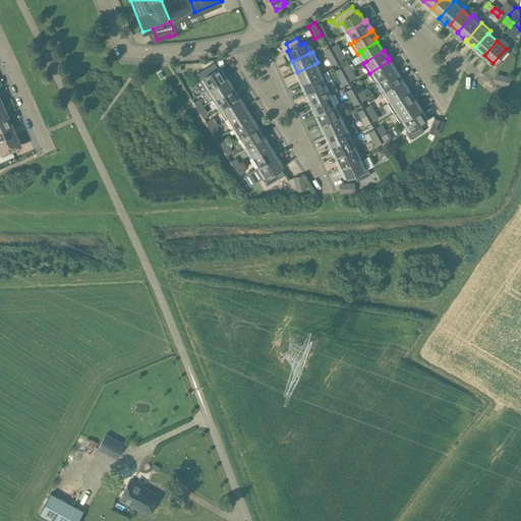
[(395,70),(389,61),(369,73),(377,83),(380,81),(380,80),(395,70)]
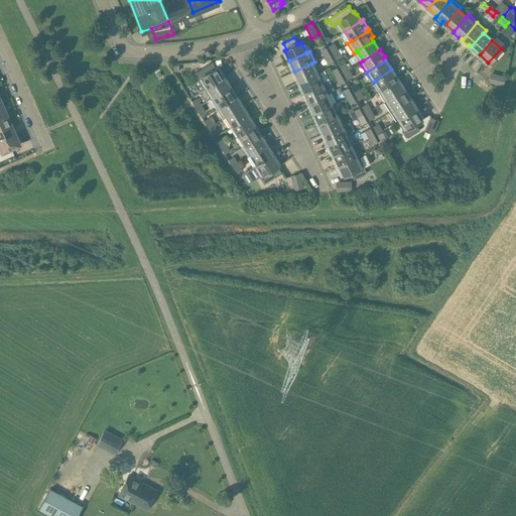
[(216,69),(212,62),(195,74),(205,90),(224,78),(223,77),(217,68),(216,69)]
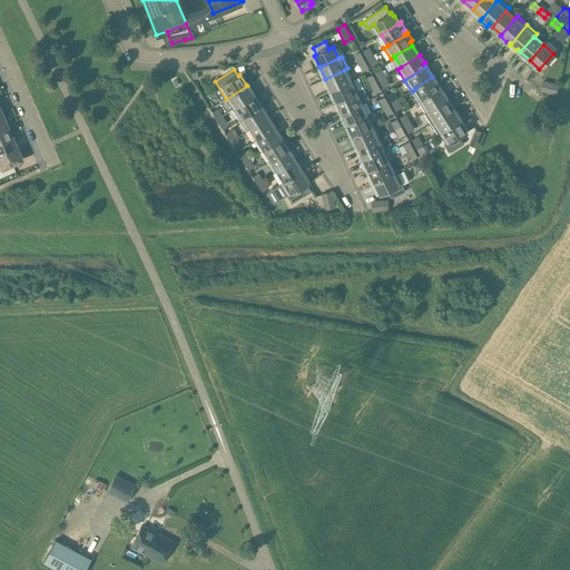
[(349,81),(344,70),(325,79),(331,90),(349,81)]
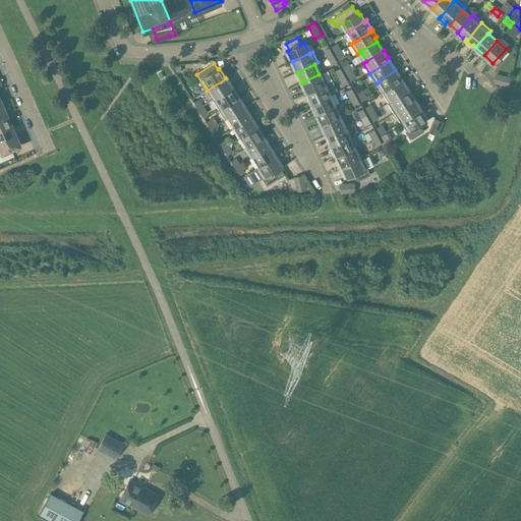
[(401,80),(395,70),(380,80),(380,81),(377,83),(382,93),(386,90),(386,91),(401,80)]
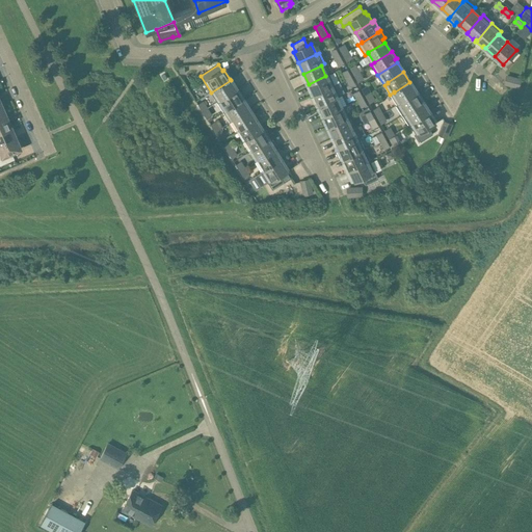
[(312,91),(314,95),(335,85),(329,74),(325,76),(309,84),(307,84),(311,92),(312,91)]
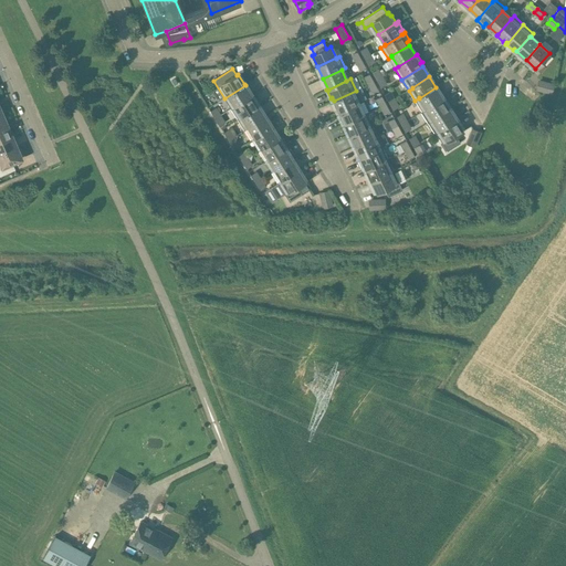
[(554,86),(538,82),(537,88),(552,93),(554,86)]
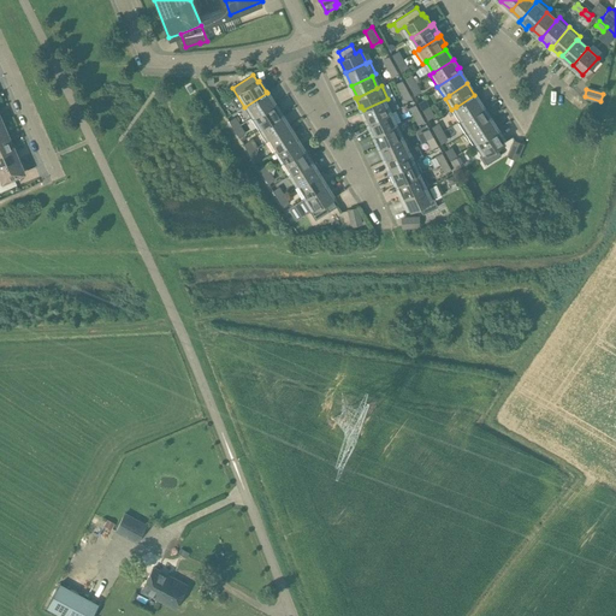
[(244,107),(252,118),(274,104),(272,101),(273,100),(268,90),(266,92),(267,93),(244,107)]
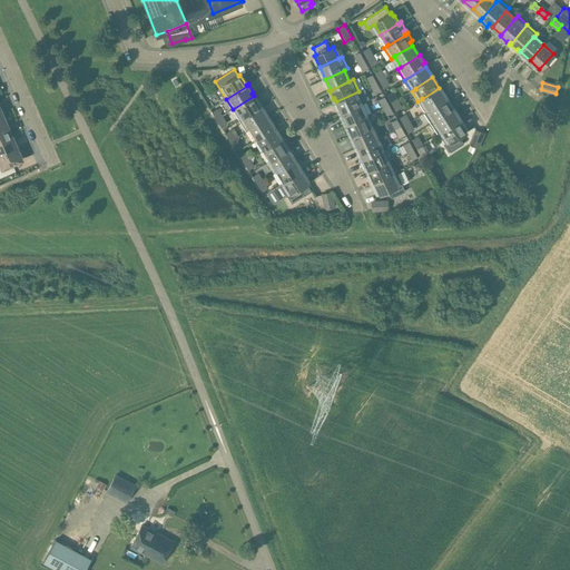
[(445,99),(439,88),(422,99),(422,98),(418,101),(425,112),(429,110),(429,109),(445,99)]
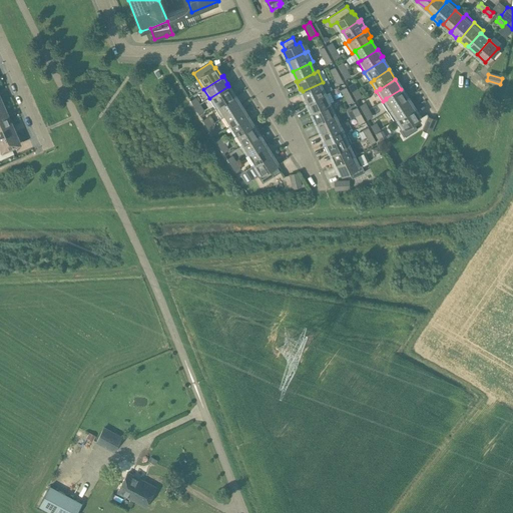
[(323,82),(303,91),(308,102),(324,94),(328,92),(323,82)]
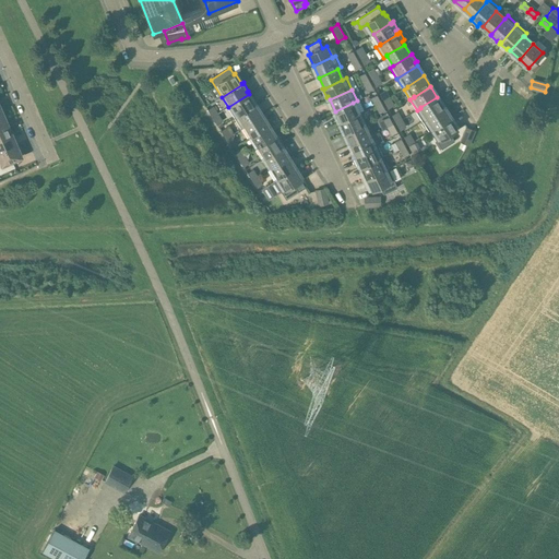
[(228,107),(235,118),(256,105),(249,94),(228,107)]
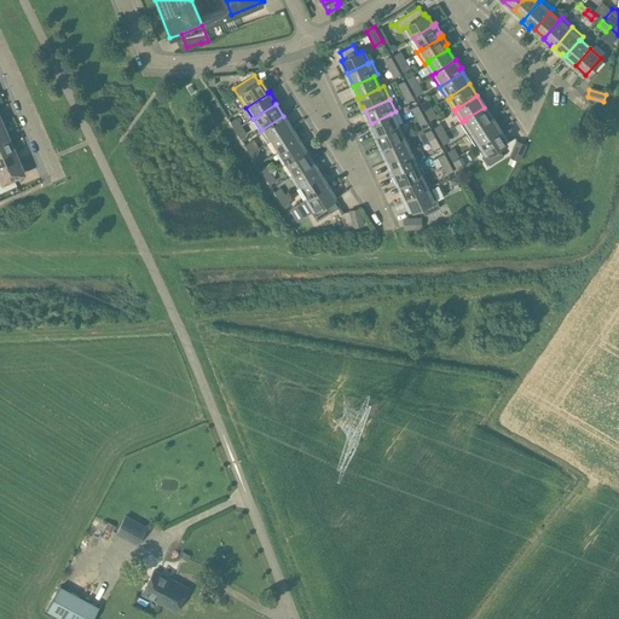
[(469,133),(492,119),(484,108),(466,119),(466,120),(462,122),(469,133)]
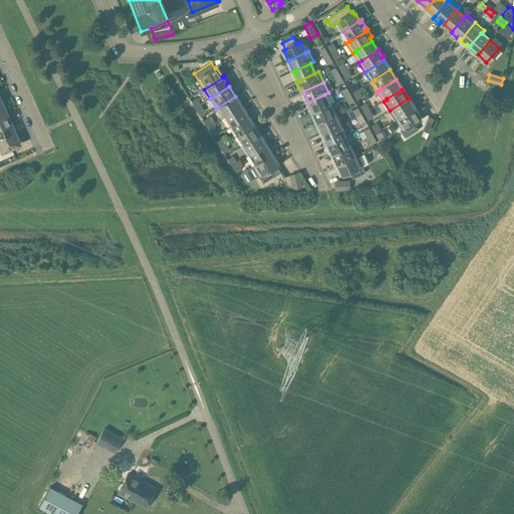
[(308,102),(312,112),(329,104),(324,94),(308,102)]
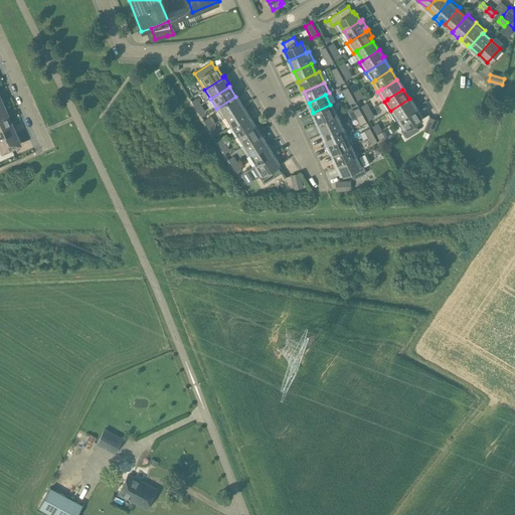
[(241,107),(235,97),(216,109),(222,119),(226,117),(225,116),(241,107)]
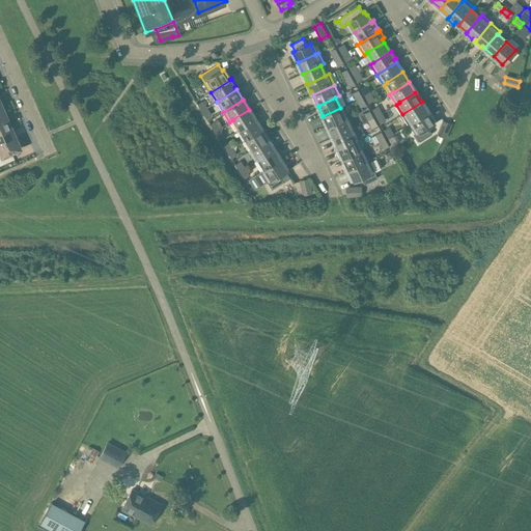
[(197,105),(201,111),(206,109),(202,102),(197,105)]
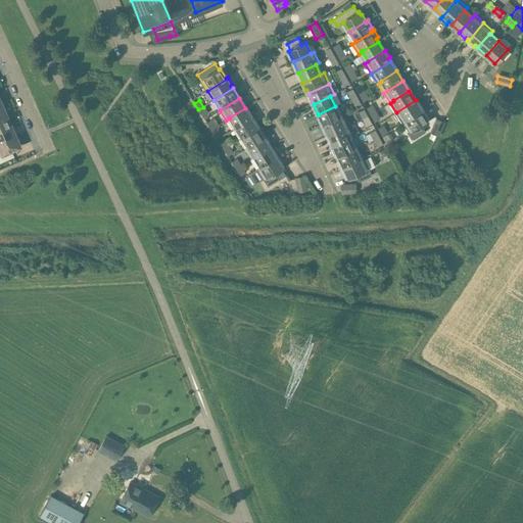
[(422,110),(416,100),(396,112),(402,122),(406,120),(406,121),(422,110)]
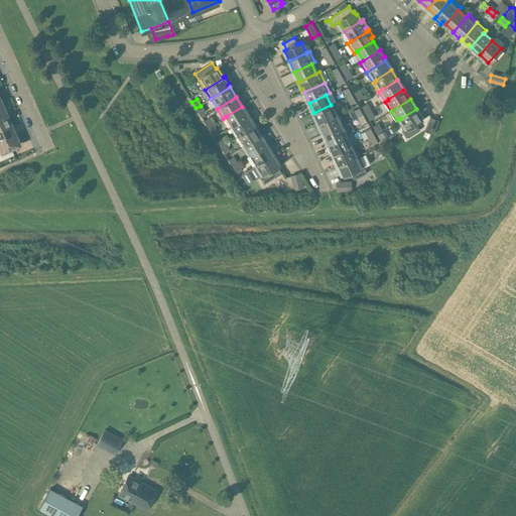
[(313,113),(318,123),(339,114),(334,103),(331,105),(313,113)]
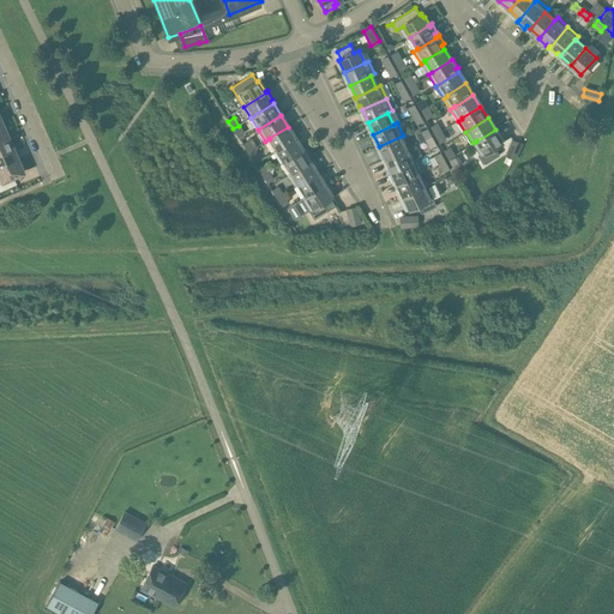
[(244,133),(239,126),(233,128),(238,137),(244,133)]
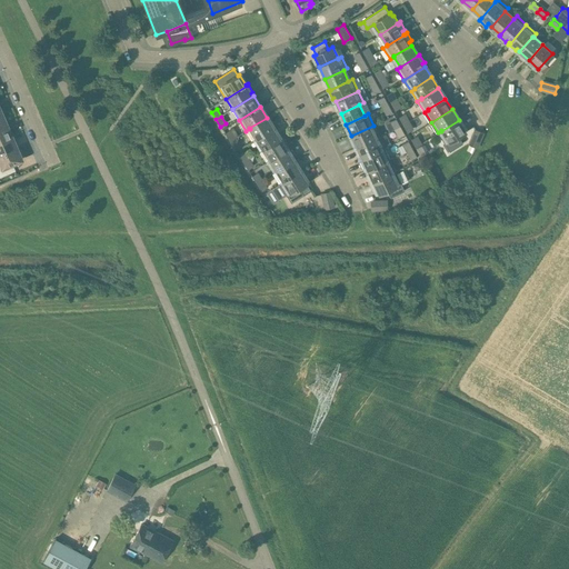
[(273,128),(267,118),(249,128),(250,129),(256,139),(273,128)]
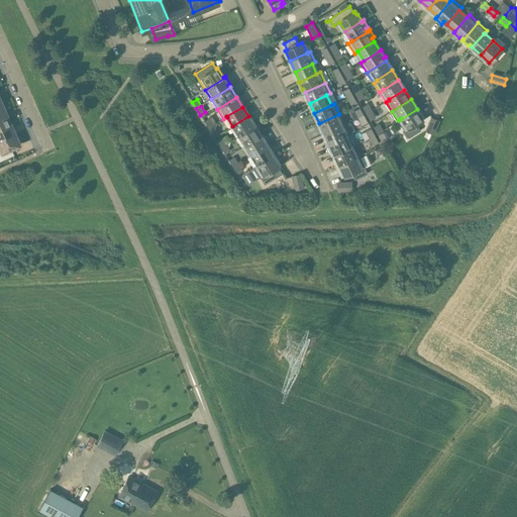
[(401,118),(398,120),(404,131),(409,138),(421,130),(416,123),(423,119),(417,109),(401,119),(401,118)]
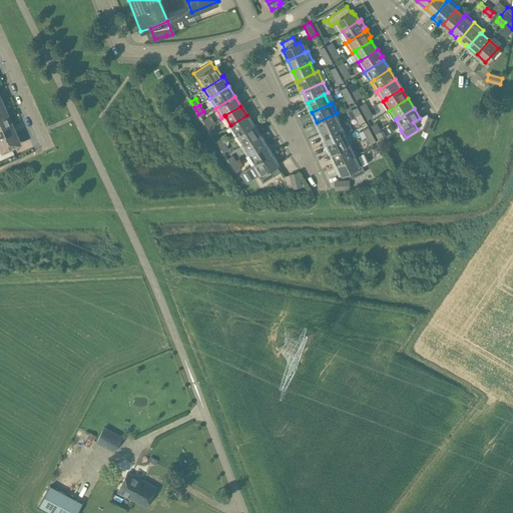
[(0,126),(11,122),(6,112),(0,114),(0,126)]
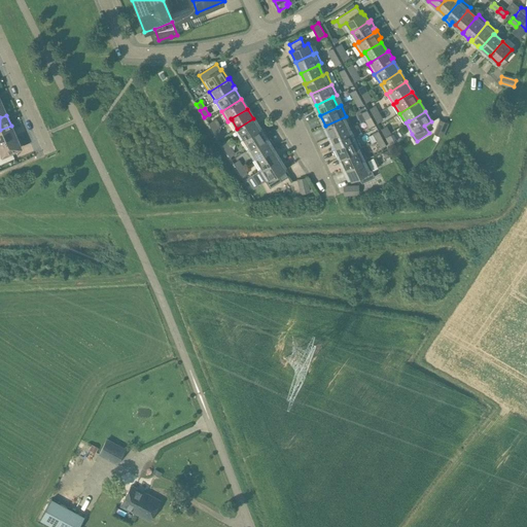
[(329,134),(330,137),(348,129),(351,127),(346,116),(325,126),(324,127),(327,134),(329,134)]
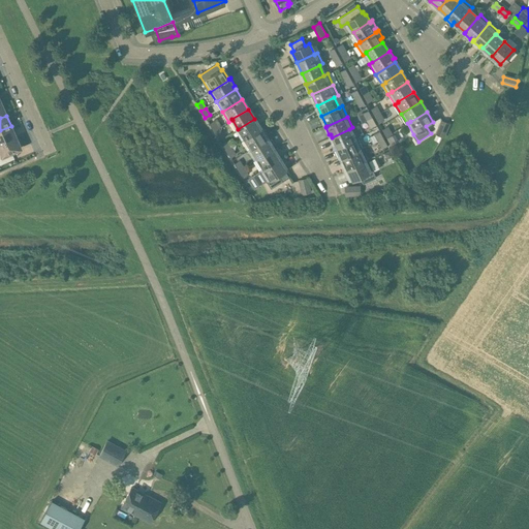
[(238,129),(245,139),(260,129),(260,128),(258,126),(260,125),(255,118),(254,119),(238,129)]
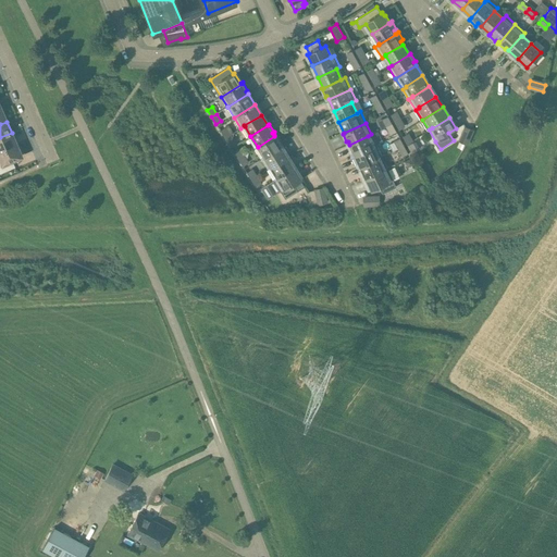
[(221,131),(225,138),(230,135),(225,127),(221,131)]
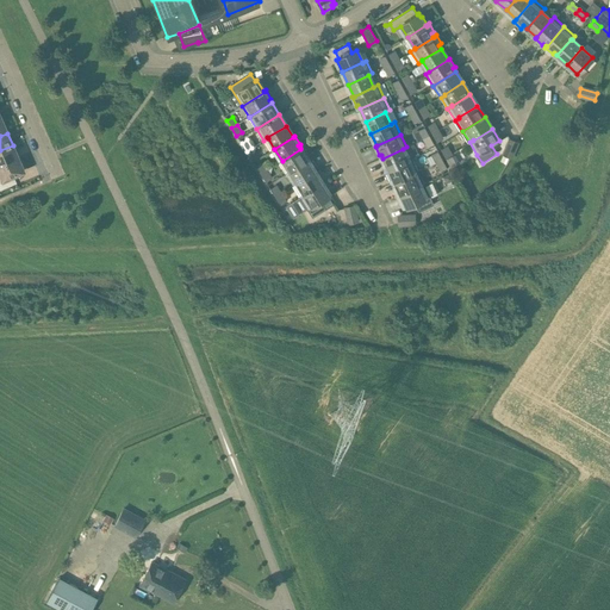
[(517,143),(510,139),(504,155),(510,159),(517,143)]
